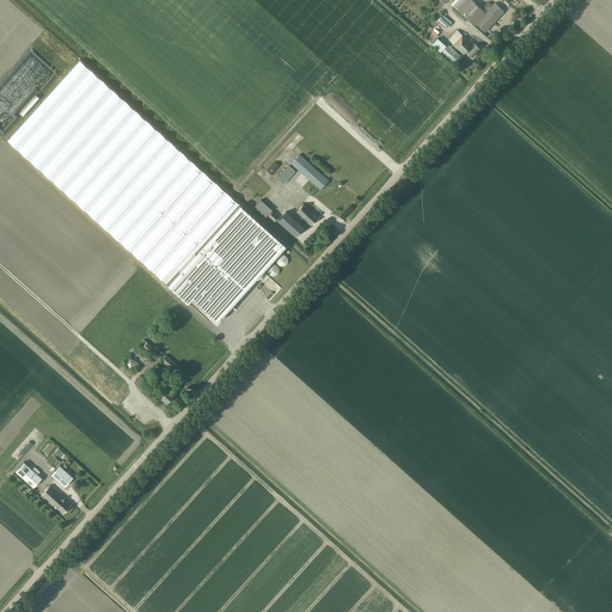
[(479,6),(472,0),(456,0),(452,4),(467,19),(469,18),(475,25),(477,24),(485,31),(505,11),(495,2),(487,13),(479,6)]
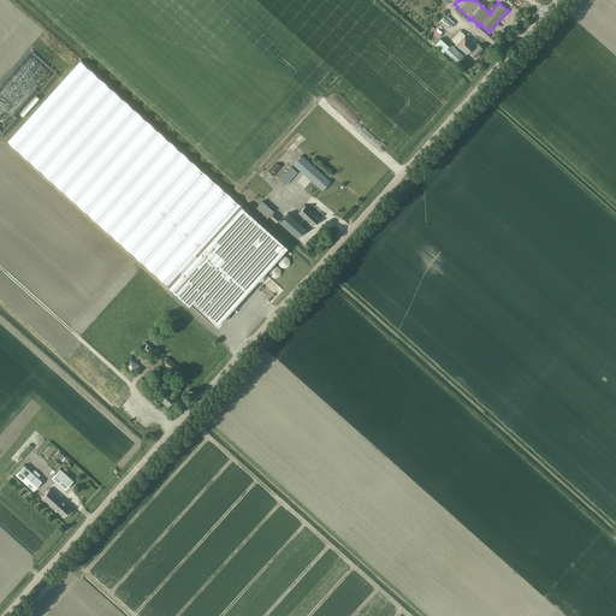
[(451,28),(457,19),(448,12),(440,19),(451,28)]
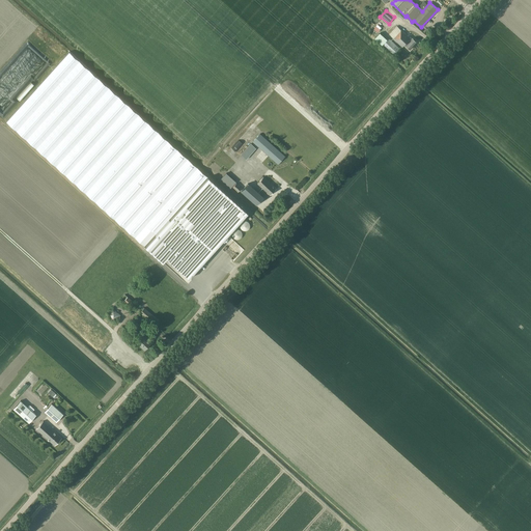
[(411,50),(417,43),(413,38),(411,40),(410,40),(411,38),(397,26),(390,34),(402,47),(408,42),(409,43),(407,46),(411,50)]
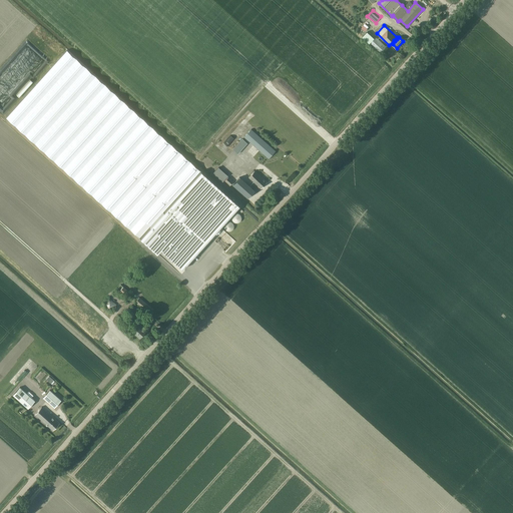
[(381,53),(387,47),(375,36),(374,37),(368,31),(362,37),(370,44),(370,43),(381,53)]
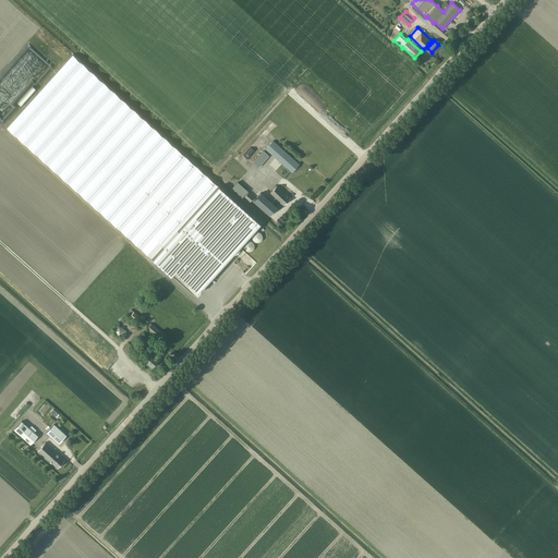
[(71,55),(5,129),(110,221),(122,232),(152,258),(171,276),(176,271),(198,292),(259,225),(258,223),(71,55)]
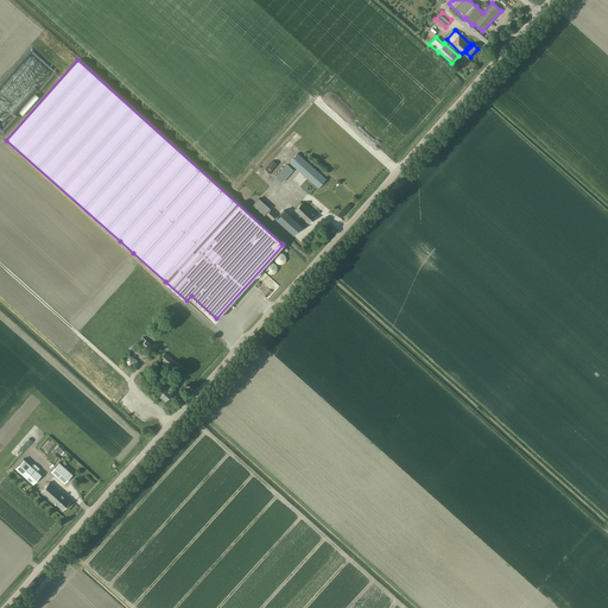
[(283,152),(268,168),(273,171),(287,157),(283,152)]
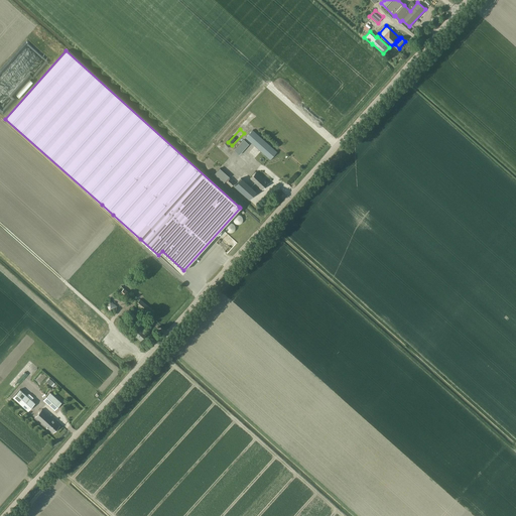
[(270,159),(277,152),(253,130),(246,137),(270,159)]
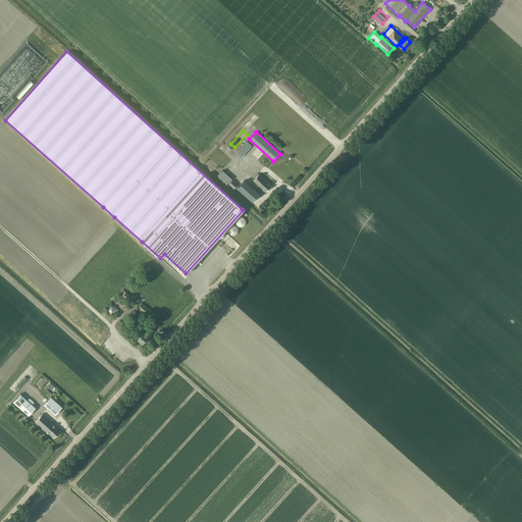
[(242,157),(252,146),(247,141),(237,152),(242,157)]
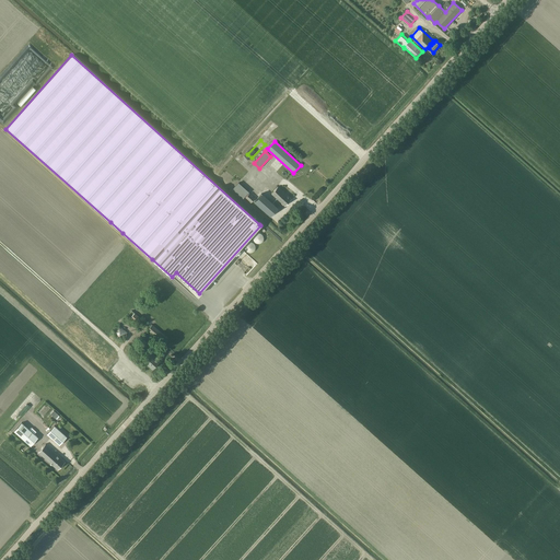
[(243,199),(249,191),(238,183),(232,189),(243,199)]
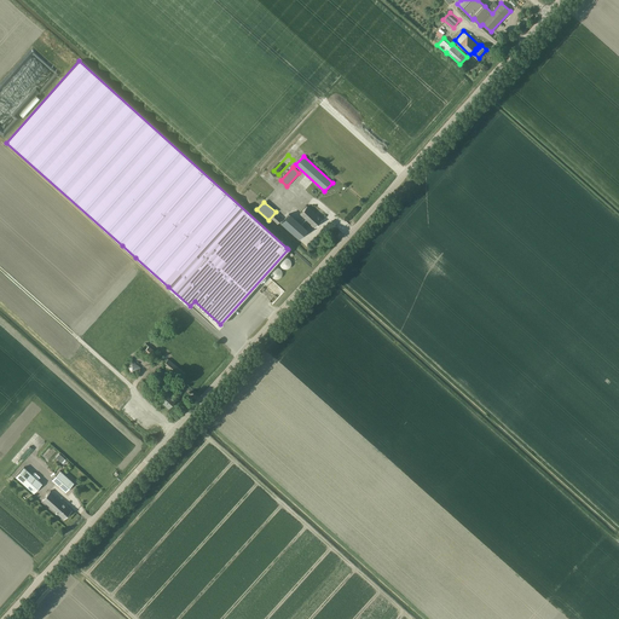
[(316,227),(322,220),(307,207),(300,214),(316,227)]
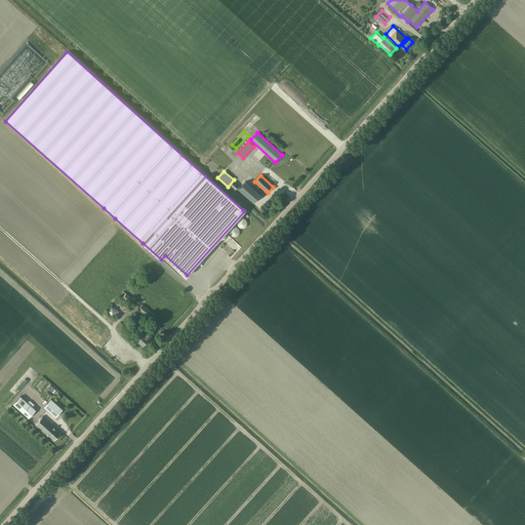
[(235,190),(239,186),(234,180),(230,185),(235,190)]
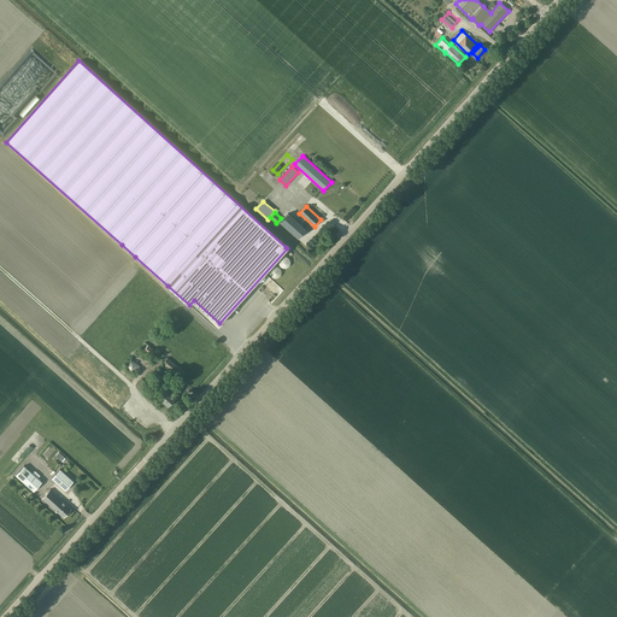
[(298,239),(306,229),(288,213),(280,222),(298,239)]
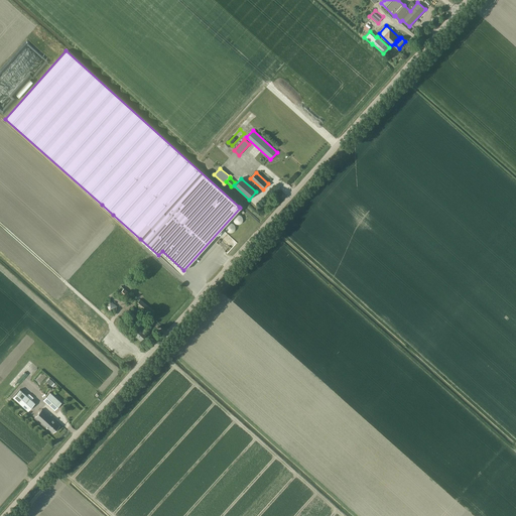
[(235,224),(243,221),(241,214),(233,216),(235,224)]
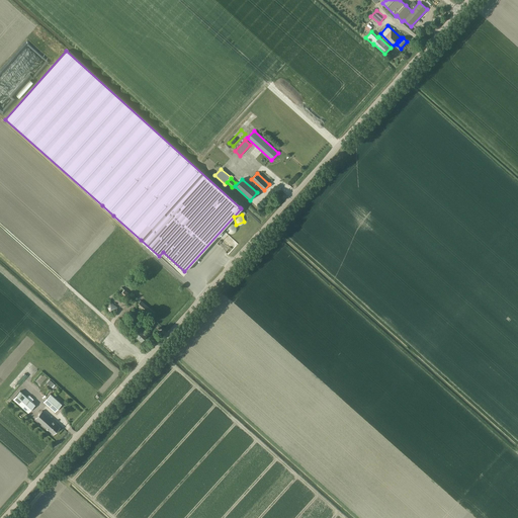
[(226,227),(232,233),(237,228),(232,223),(226,227)]
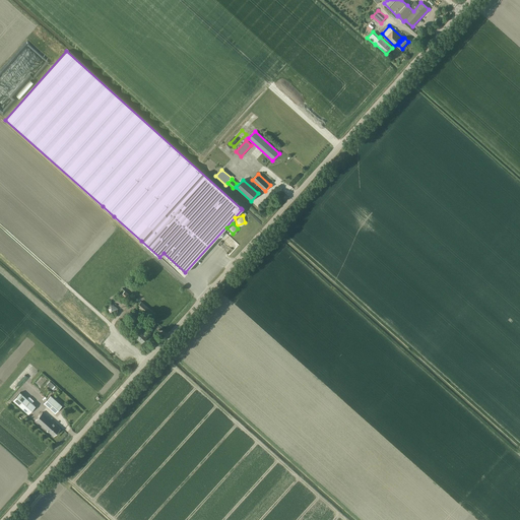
[(135,303),(138,299),(134,296),(132,297),(123,288),(119,293),(128,302),(131,299),(135,303)]
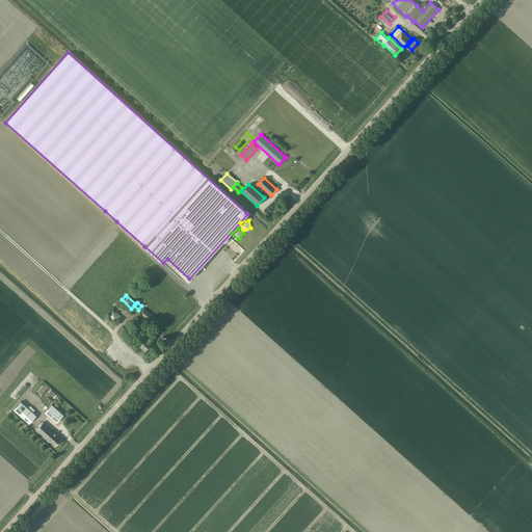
[(155,326),(159,321),(144,309),(140,314),(155,326)]
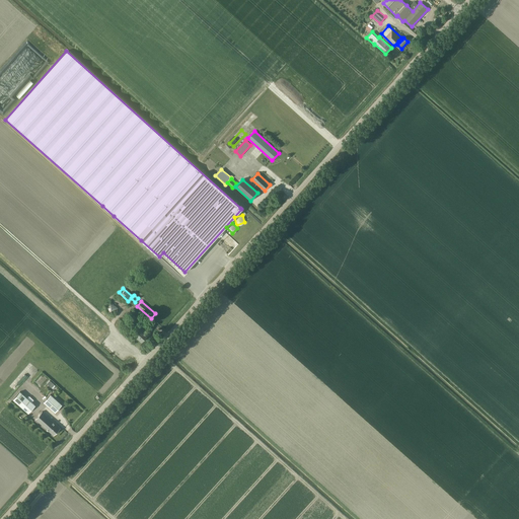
[(112,302),(106,307),(113,312),(117,306),(112,302)]
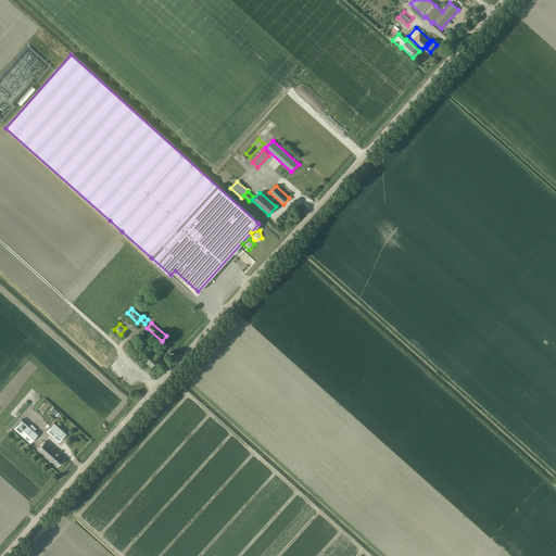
[(151,352),(143,359),(151,367),(159,358),(151,352)]
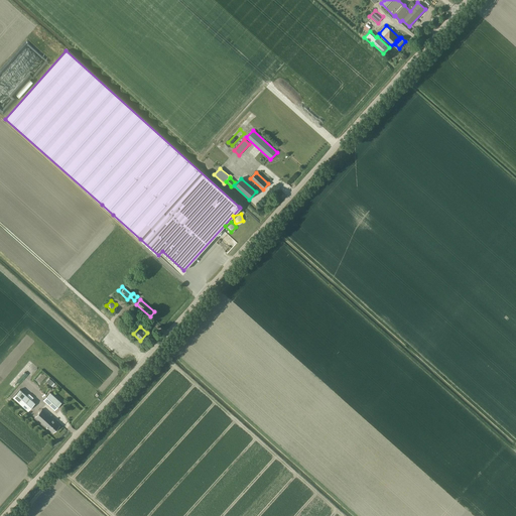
[(35,403),(20,389),(13,397),(28,410),(35,403)]
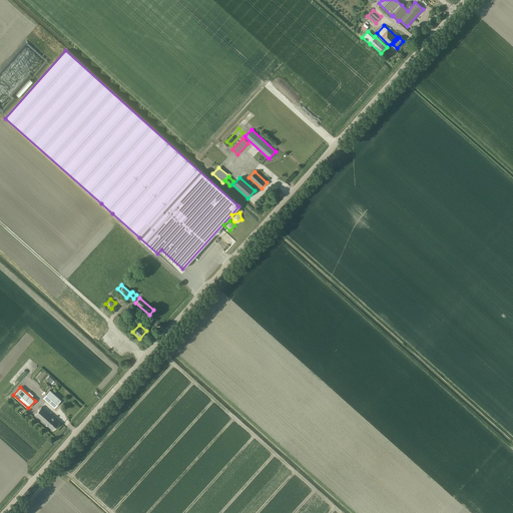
[(43,398),(54,408),(61,401),(50,390),(43,398)]
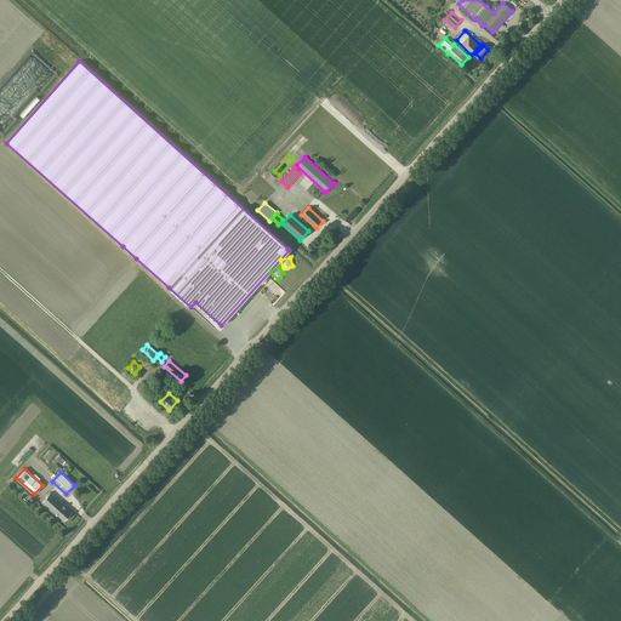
[(64,522),(73,512),(51,493),(43,502),(64,522)]
